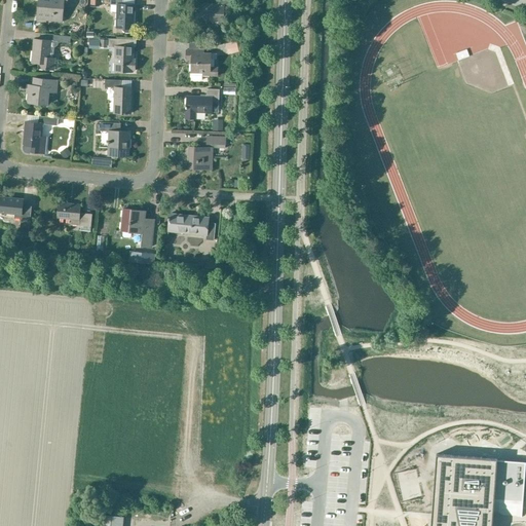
[(67,4),(67,0),(49,0),(49,1),(39,0),(37,0),(36,20),(62,23),(64,4),(67,4)]
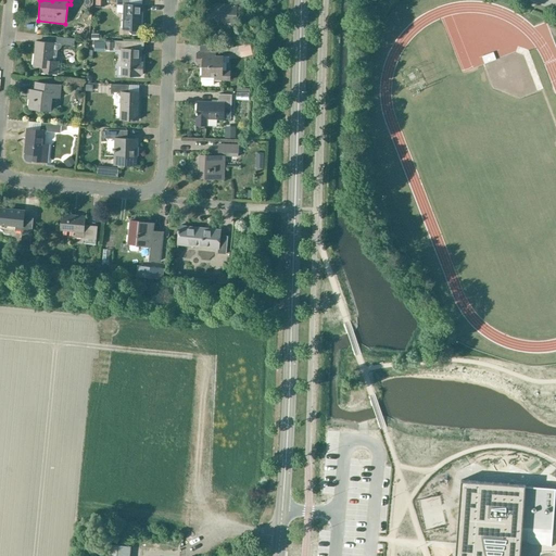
[(130,5),(130,0),(116,0),(116,5),(124,5),(123,29),(130,29),(130,33),(133,35),(138,35),(140,33),(140,30),(141,30),(142,5),(130,5)]
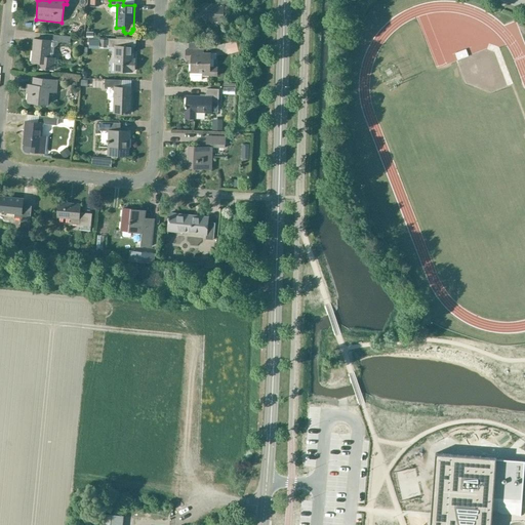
[(233,5),(233,0),(215,0),(215,4),(195,4),(195,21),(223,22),(223,5),(233,5)]
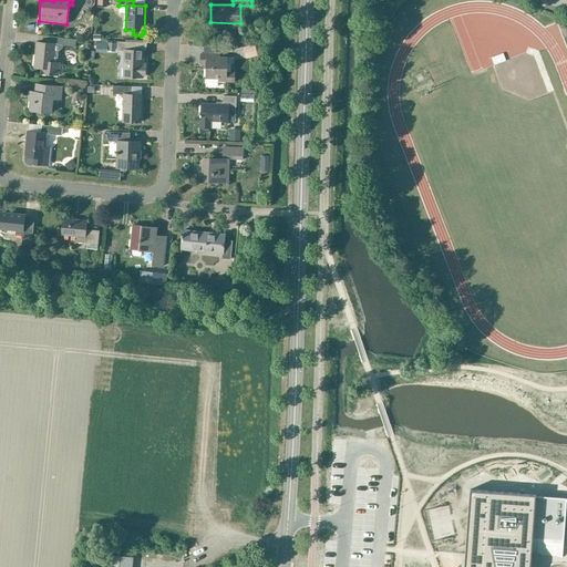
[(85,40),(90,32),(85,29),(81,37),(85,40)]
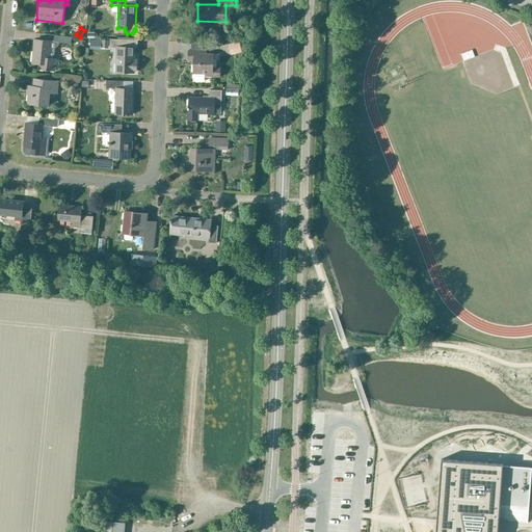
[(34,40),(32,63),(40,64),(40,70),(54,71),(55,59),(50,58),(52,42),(34,40)]
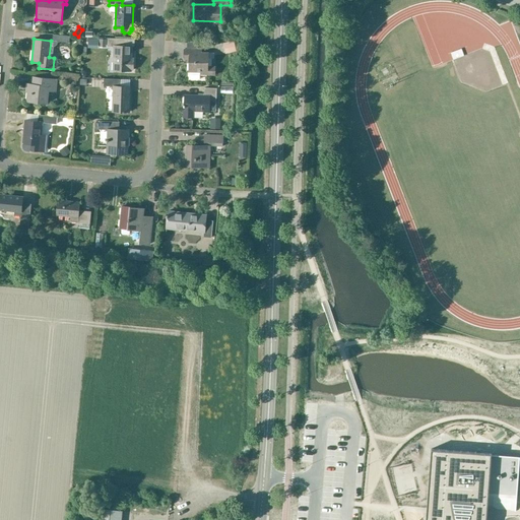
[(134,59),(131,59),(131,47),(125,47),(125,40),(108,39),(107,47),(114,47),(113,71),(130,71),(131,69),(133,70),(134,59)]
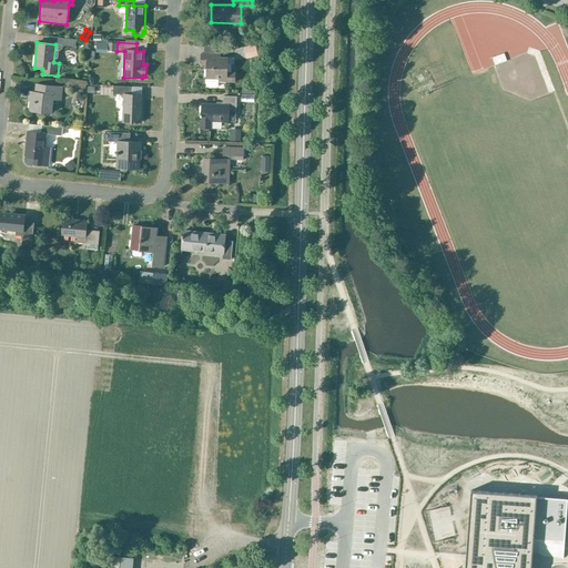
[(254,44),(246,47),(249,56),(256,53),(254,44)]
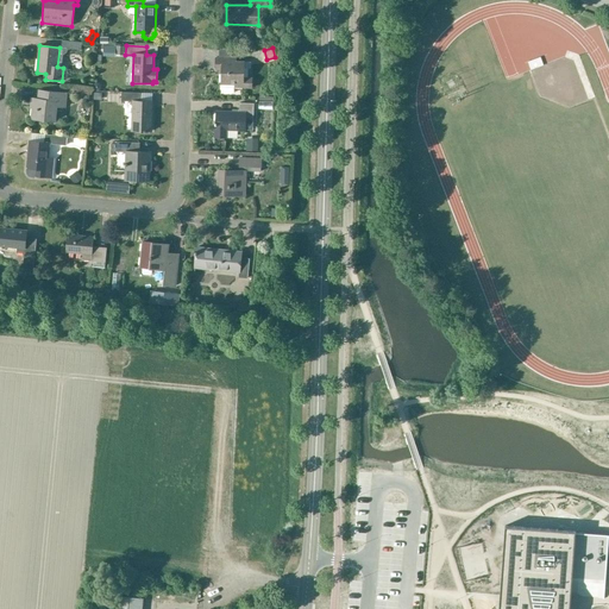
[(523,68),(533,66),(531,57),(521,60),(523,68)]
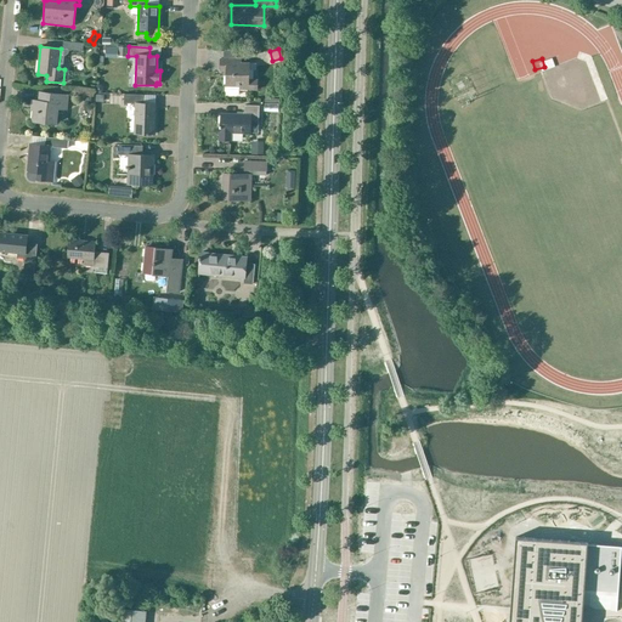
[(220,60),(220,69),(226,69),(225,85),(226,85),(226,95),(238,95),(238,90),(258,90),(258,79),(248,79),(249,63),(237,63),(237,60),(220,60)]
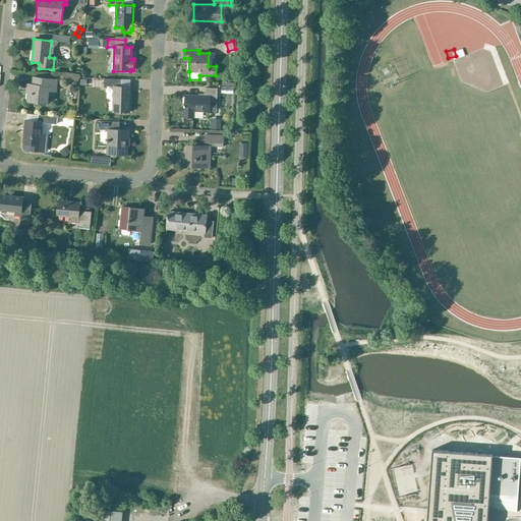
[(55,92),(56,80),(34,78),(33,85),(29,85),(27,102),(46,104),(48,92),(55,92)]
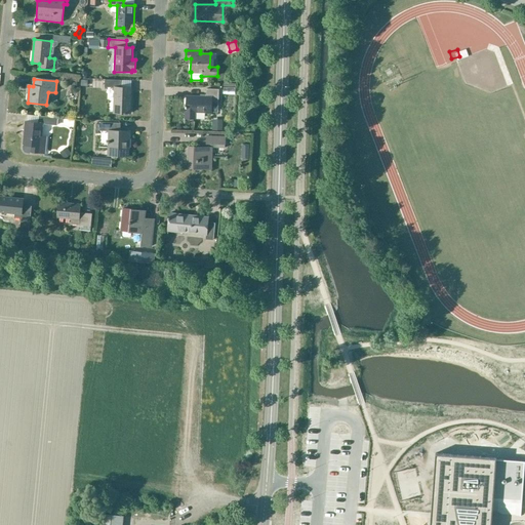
[(114,113),(130,114),(131,88),(121,88),(121,80),(105,79),(105,87),(115,88),(114,113)]
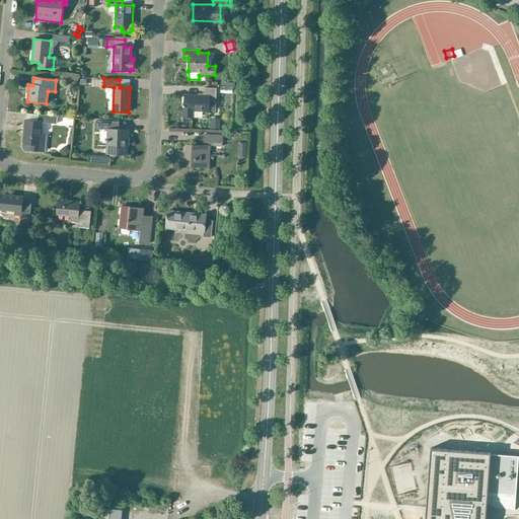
[(183,95),(182,117),(192,118),(192,110),(209,110),(209,102),(216,102),(216,88),(204,88),(203,96),(183,95)]
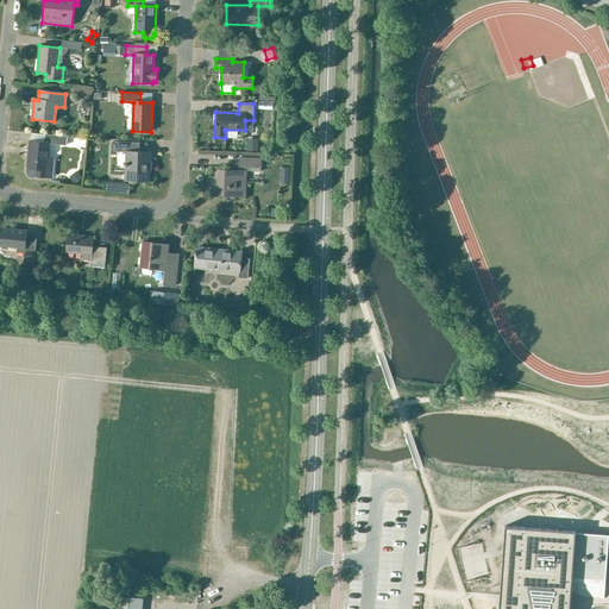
[(61,145),(66,145),(67,138),(45,136),(44,143),(30,142),(26,171),(26,174),(29,176),(31,177),(35,177),(35,176),(51,177),(52,179),(55,158),(49,157),(50,144),(61,145)]
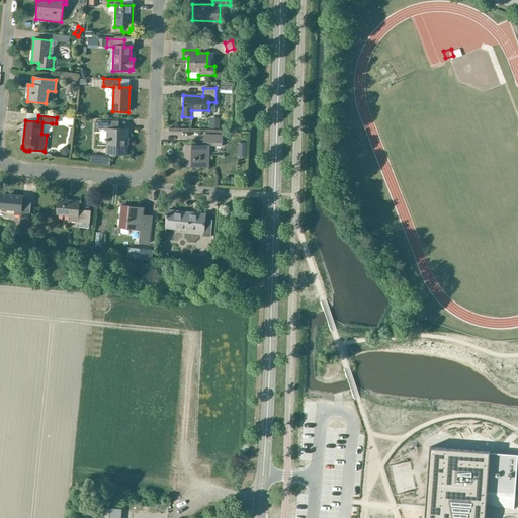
[(210,119),(210,127),(219,127),(219,119),(210,119)]
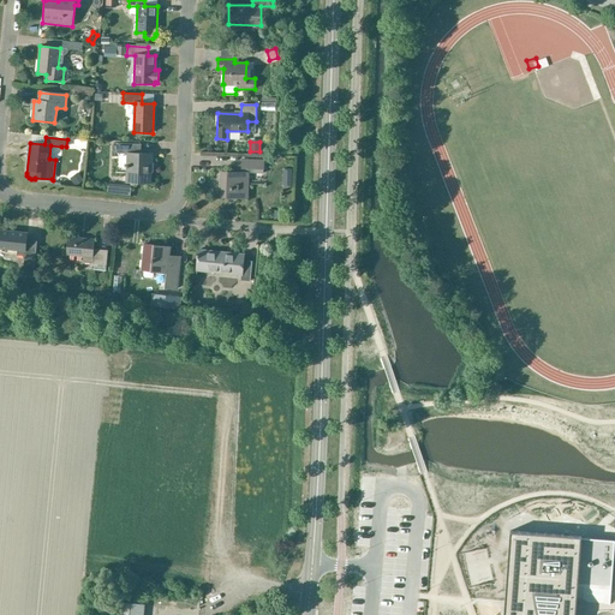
[(126,183),(150,183),(151,154),(139,154),(141,145),(117,144),(117,145),(112,144),(112,153),(117,153),(117,154),(127,154),(126,183)]
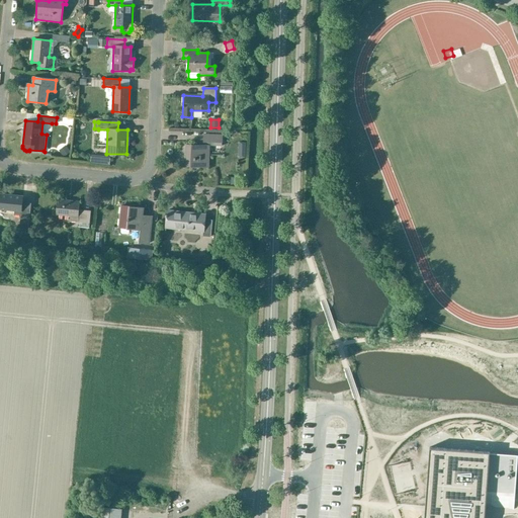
[(186,145),(185,166),(207,167),(208,146),(212,146),(212,142),(221,143),(222,135),(203,135),(202,146),(186,145)]
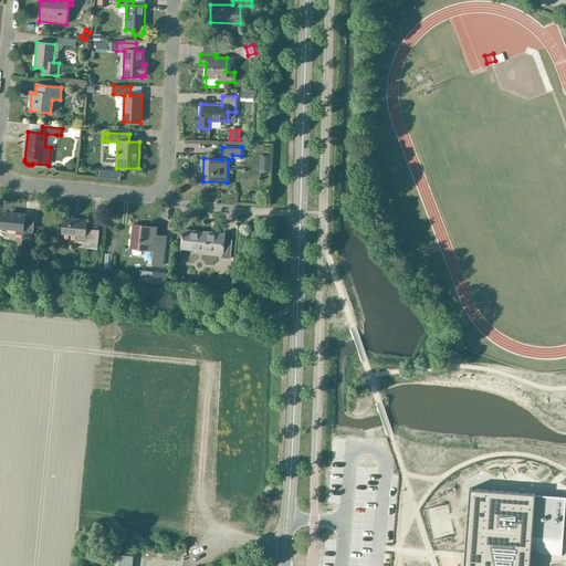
[(72,160),(65,165),(69,170),(76,165),(72,160)]
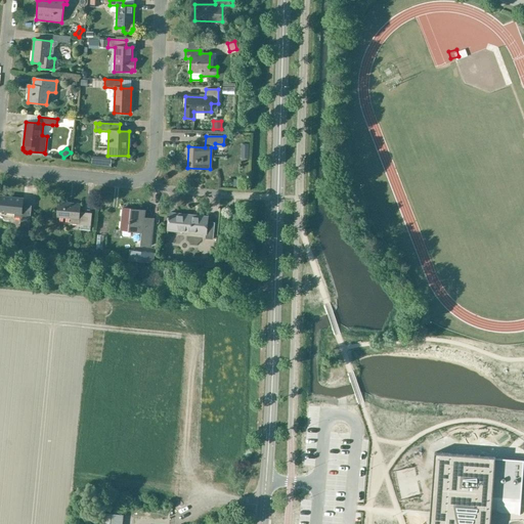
[(0,195),(0,211),(14,213),(14,217),(20,218),(19,228),(29,229),(31,206),(23,205),(23,199),(0,195)]
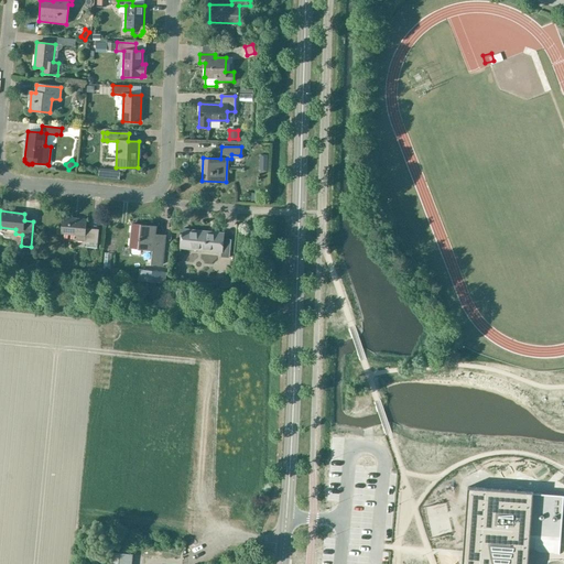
[(76,241),(97,243),(98,230),(85,229),(86,219),(63,217),(62,234),(77,235),(76,241)]
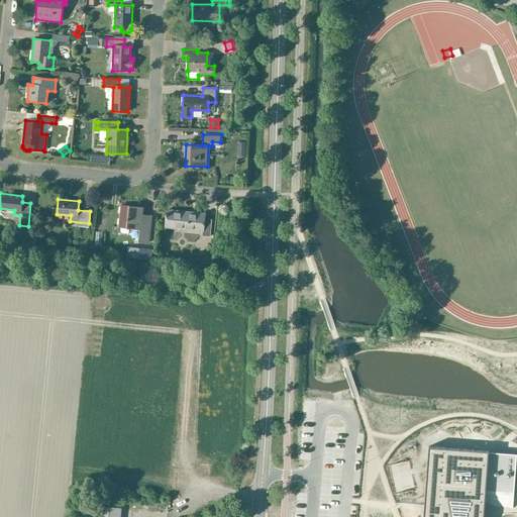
[(138,241),(148,242),(150,222),(141,221),(142,207),(121,205),(119,227),(121,227),(120,231),(122,233),(127,233),(129,232),(129,228),(139,229),(138,241)]
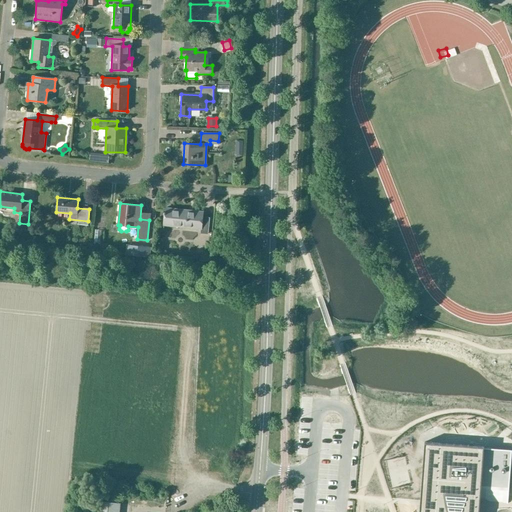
[(203,212),(180,210),(164,208),(162,225),(178,227),(201,229),(201,233),(208,234),(210,218),(203,217),(203,212)]
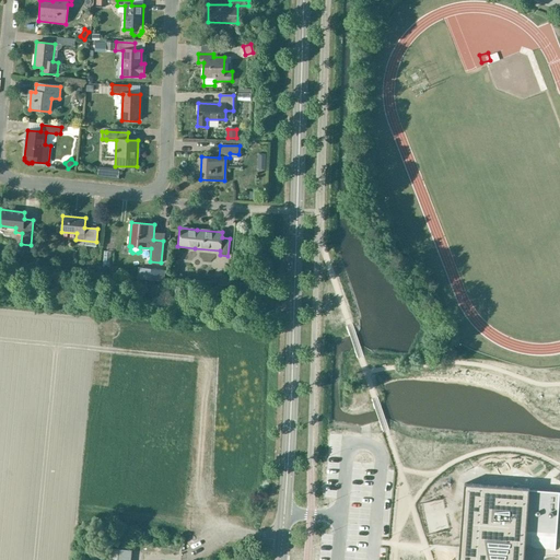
[(150,269),(149,280),(164,281),(165,270),(150,269)]
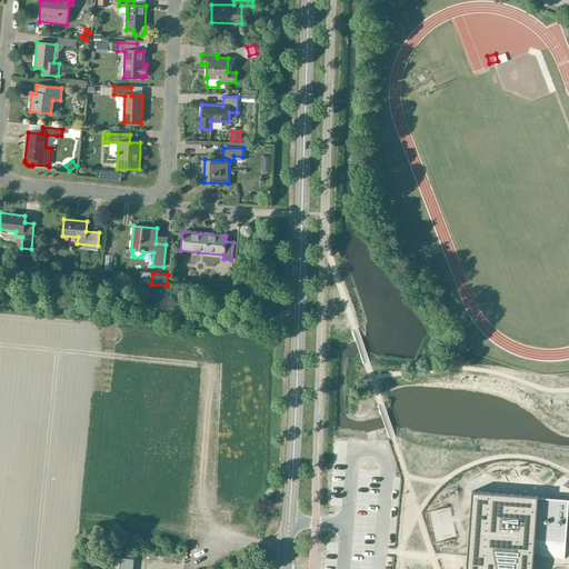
[(249,286),(258,287),(259,277),(250,277),(249,286)]
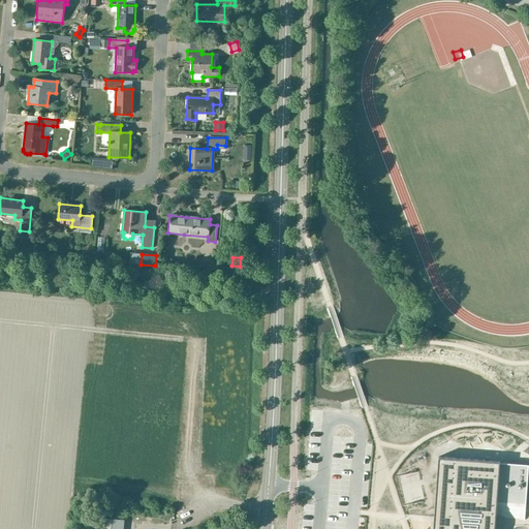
[(433,523),(433,528),(494,528),(496,516),(501,516),(505,519),(525,520),(525,507),(528,464),(500,462),(500,461),(485,460),(438,457),(434,517),(438,518),(438,523),(437,523),(433,523)]
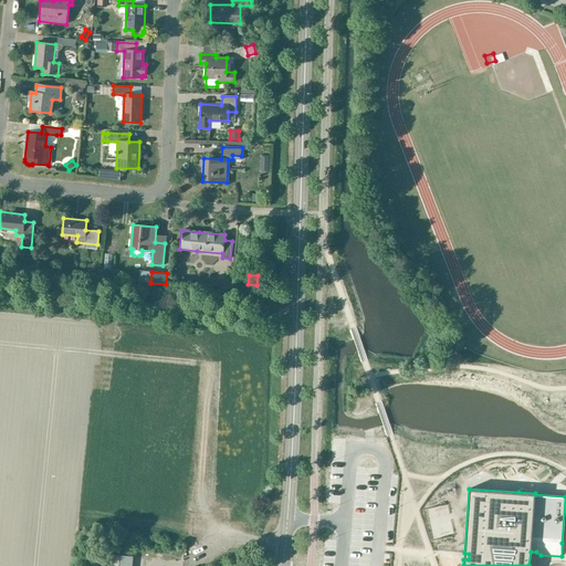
[(106,565),(132,565),(134,556),(108,553),(106,565)]
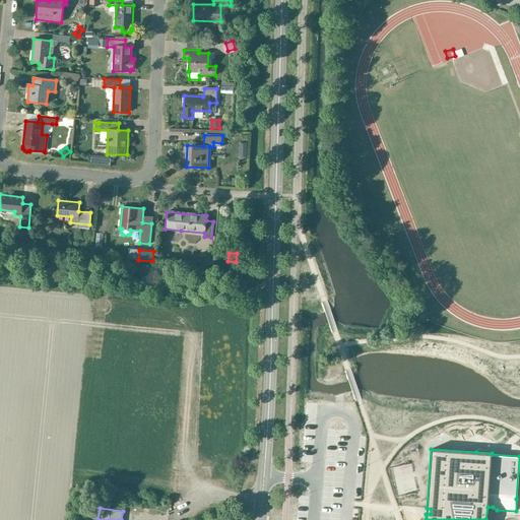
All buildings are outlined.
